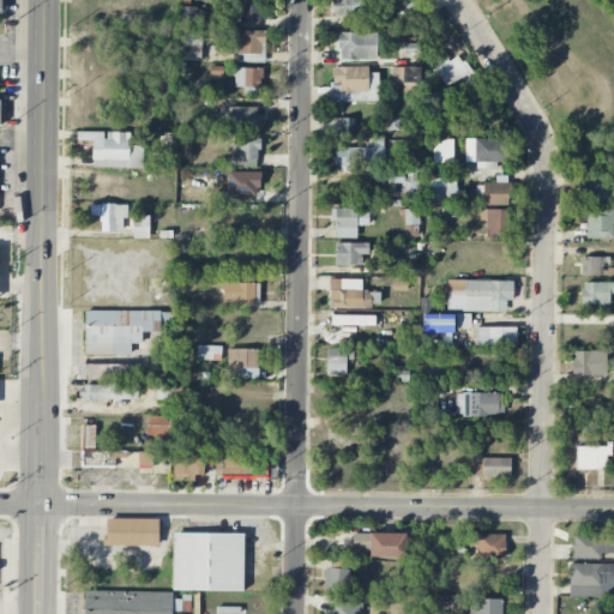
[(260,0),(241,0),(241,23),(260,23),(260,0)]
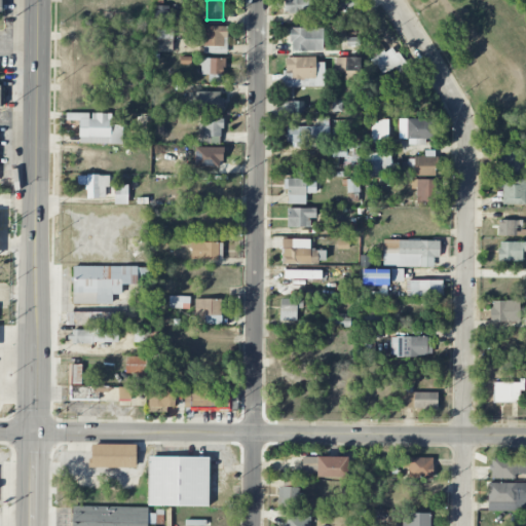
[(311,12),(310,0),(284,0),(285,13),(311,12)]
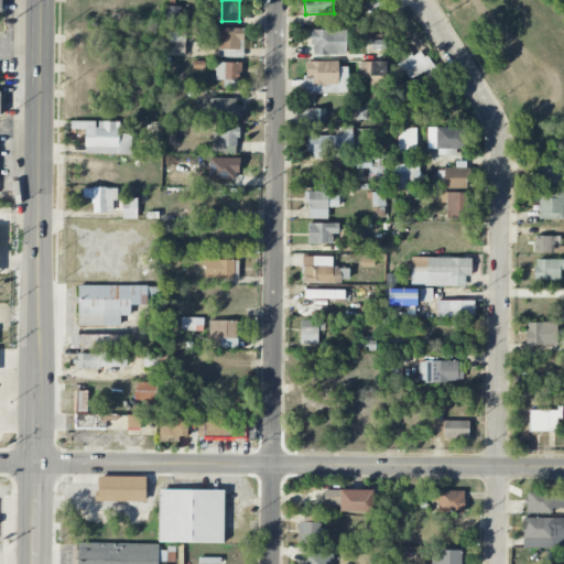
[(358,0),(359,9),(386,8),(384,0),(358,0)]
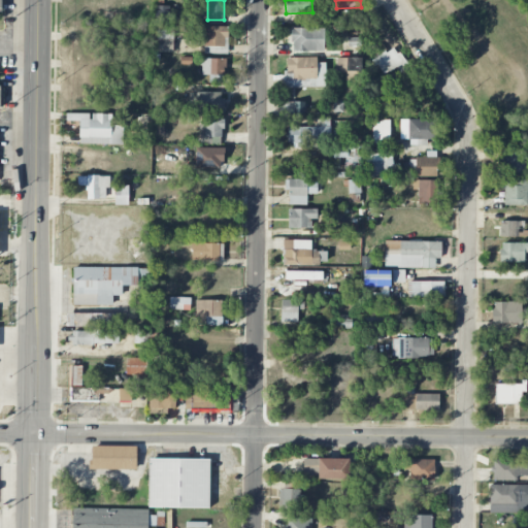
[(155,20),(172,20),(172,6),(156,5),(155,20)]
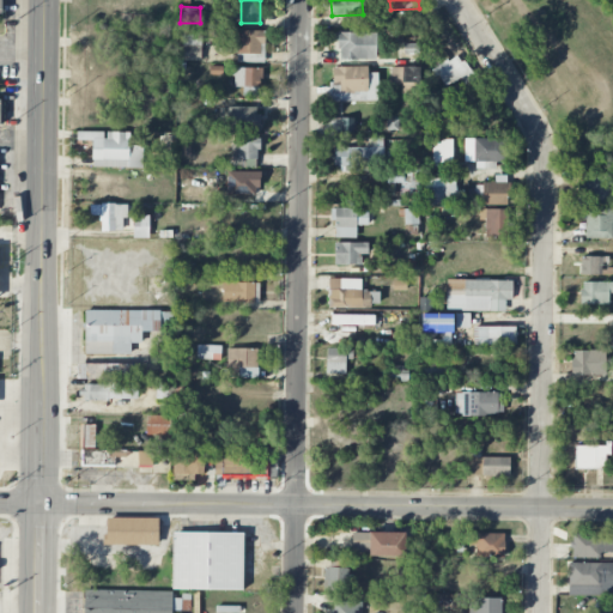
[(265,30),(237,30),(237,62),(265,62),(265,30)]
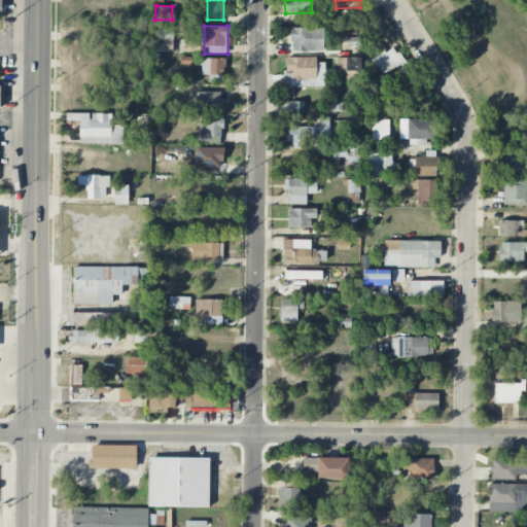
[(323,28),(290,28),(290,51),(323,51),(323,28)]
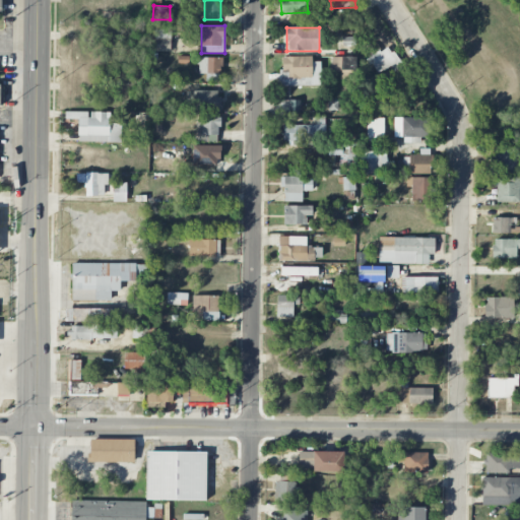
[(171,29),(155,29),(156,51),(171,51),(171,29)]
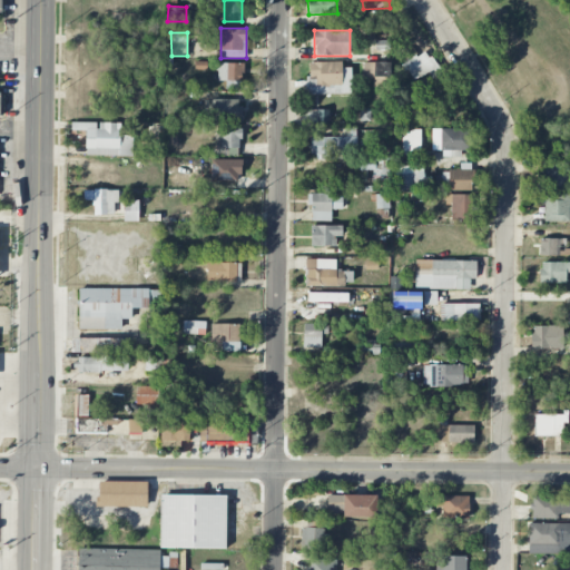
[(440,74),(428,50),(403,62),(413,81),(429,74),(431,78),(440,74)]
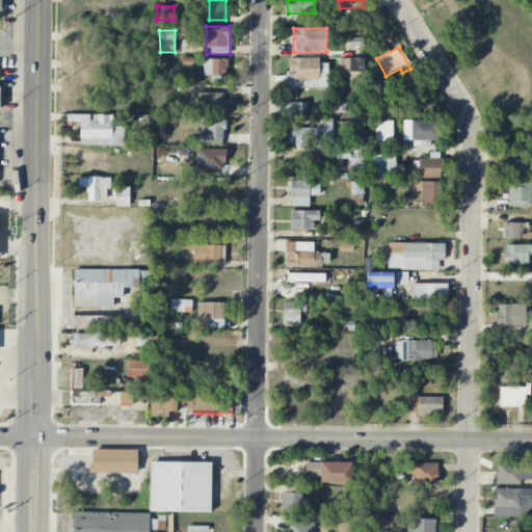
[(288,58),(288,88),(326,87),(326,63),(319,63),(319,57),(288,58)]
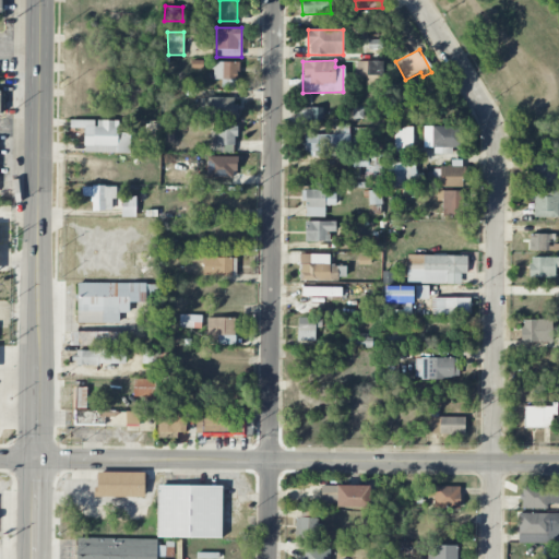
[(237,61),(213,62),(213,79),(222,79),(222,87),(238,87),(237,61)]
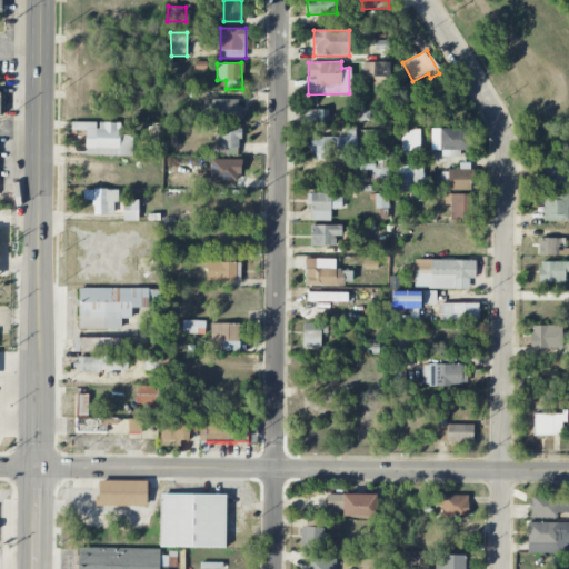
[(363,78),(372,78),(372,87),(390,87),(390,62),(363,62),(363,78)]
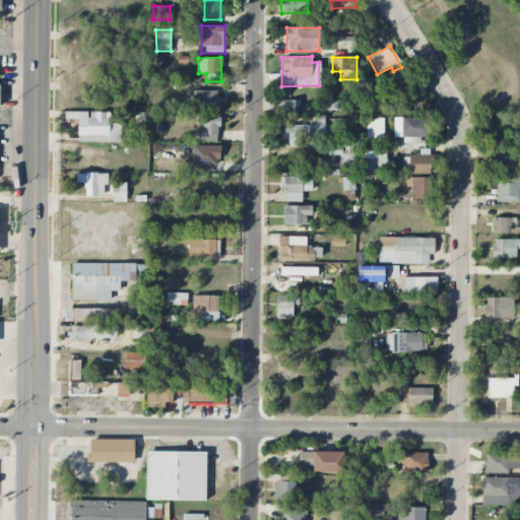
[(220,90),(194,90),(193,111),(219,111),(220,90)]
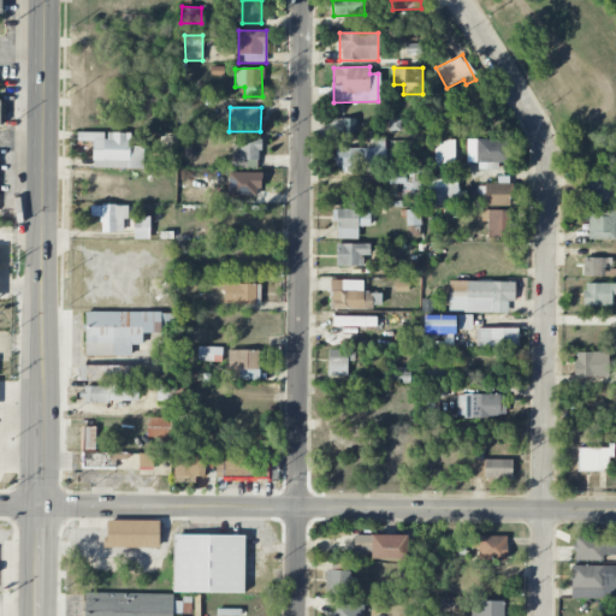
[(355,118),(327,119),(327,134),(356,134),(355,118)]
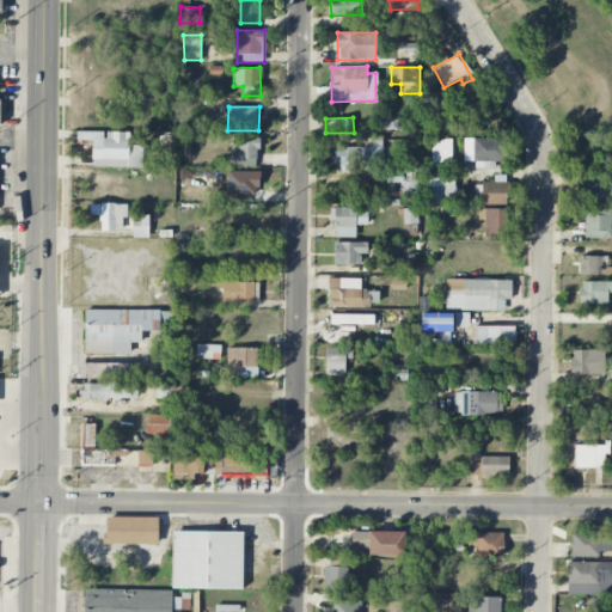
[(130,133),(105,132),(77,132),(77,140),(92,140),(92,166),(142,167),(142,146),(130,146),(130,133)]
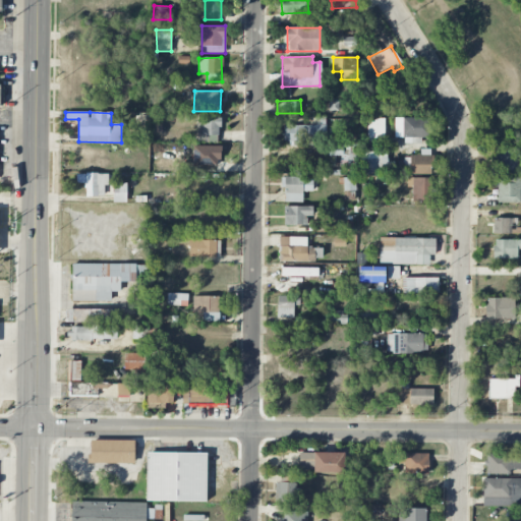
[(219,142),(220,115),(197,115),(197,142),(219,142)]
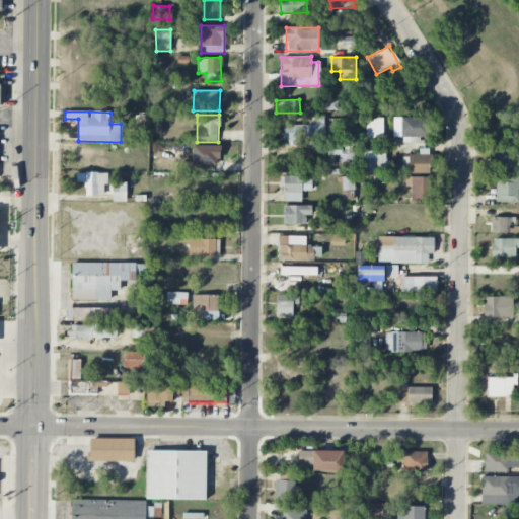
[(283,144),(324,144),(324,117),(314,117),(314,125),(283,125),(283,144)]
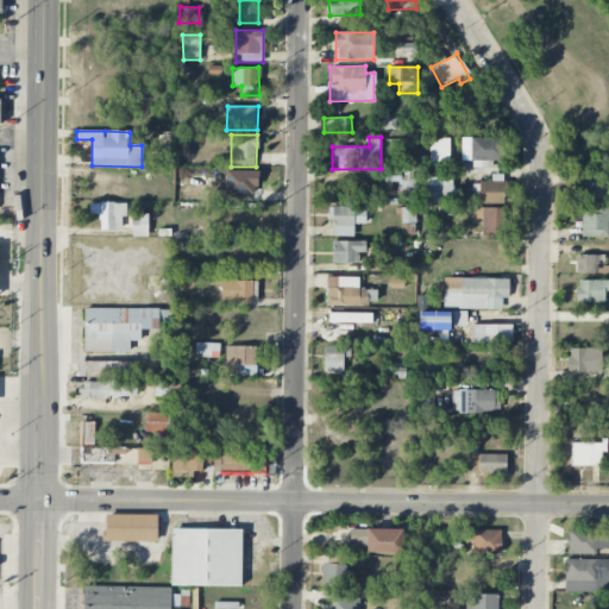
[(503,137),(462,138),(462,161),(503,159),(503,137)]
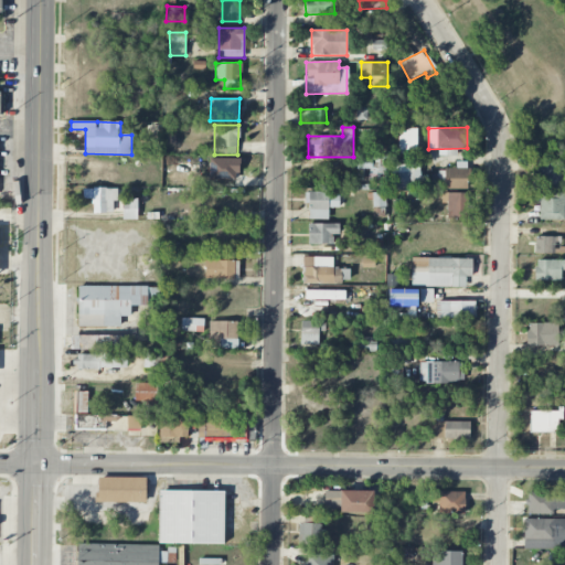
[(416,152),(417,130),(400,129),(398,151),(416,152)]
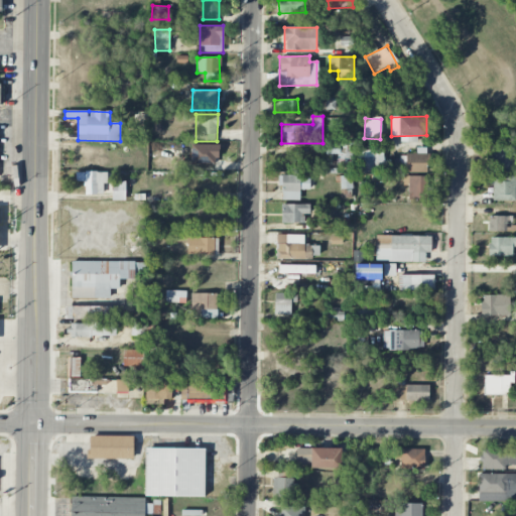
[(352,151),(345,151),(346,142),(335,141),(335,146),(327,145),(327,153),(352,156),(352,151)]
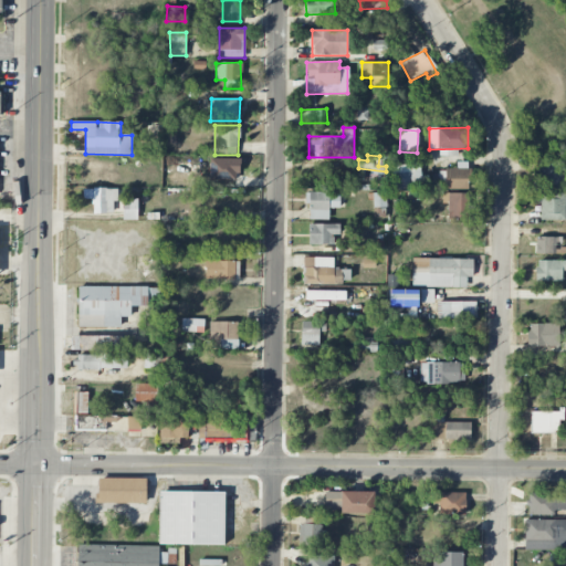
[(534,189),(565,188),(565,180),(565,159),(543,159),(543,167),(533,167),(534,189)]
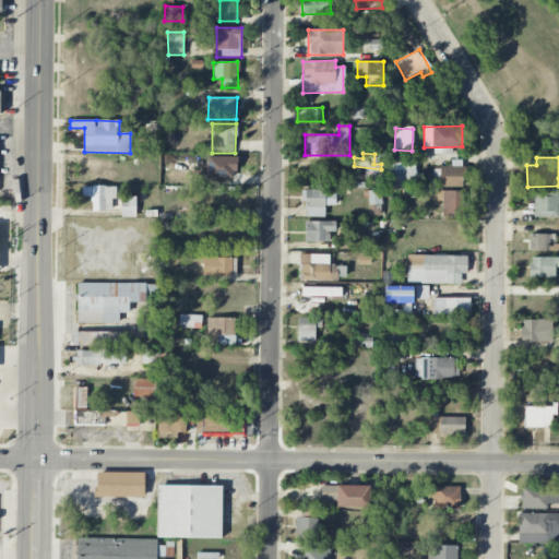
[(423,182),(421,174),(416,175),(414,159),(385,164),(390,188),(423,182)]
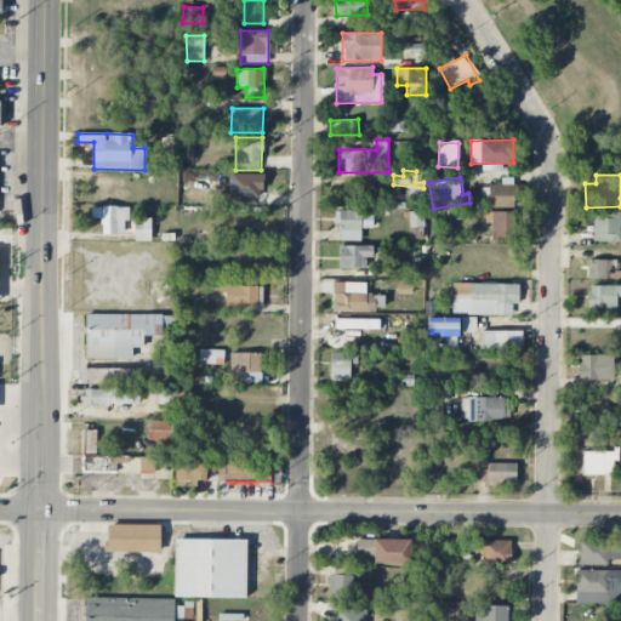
[(91,206),(91,217),(102,217),(102,233),(124,234),(125,221),(129,221),(129,208),(91,206)]
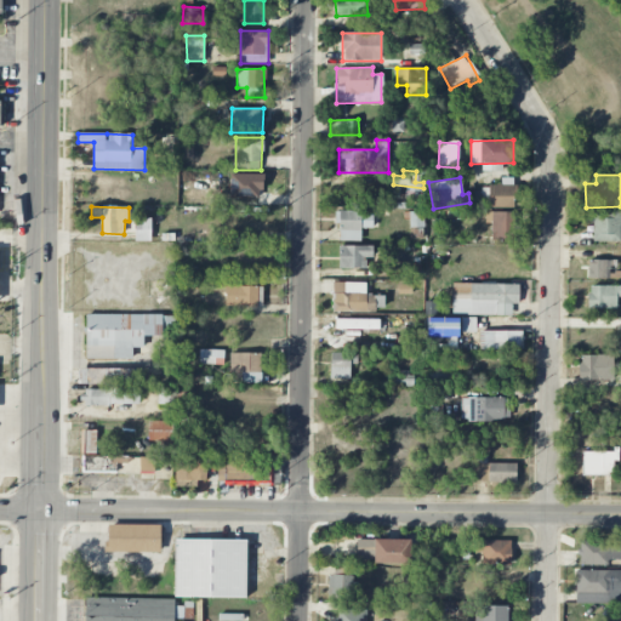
[(360,241),(362,228),(374,228),(374,212),(335,211),(335,223),(340,223),(340,240),(360,241)]
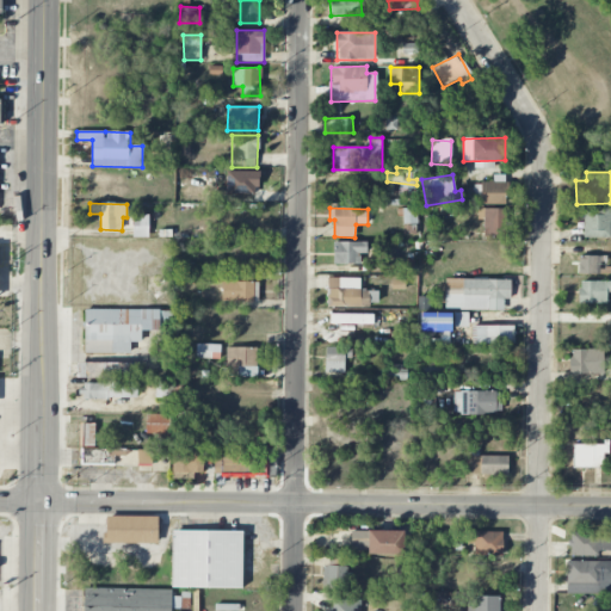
[(403,223),(417,223),(417,208),(403,208),(403,223)]
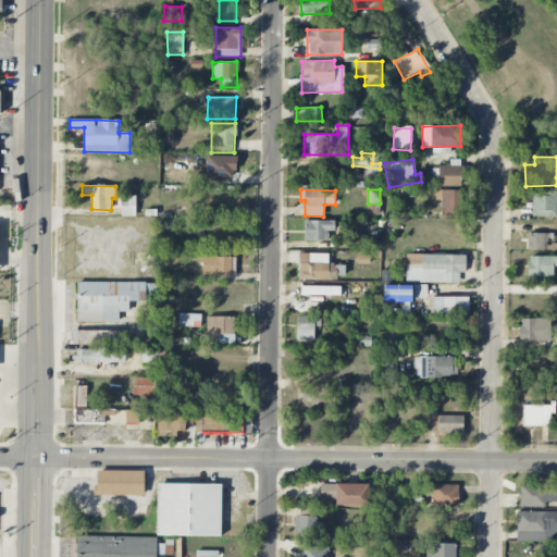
[(461,190),(436,189),(436,200),(442,200),(441,217),(461,217),(461,190)]
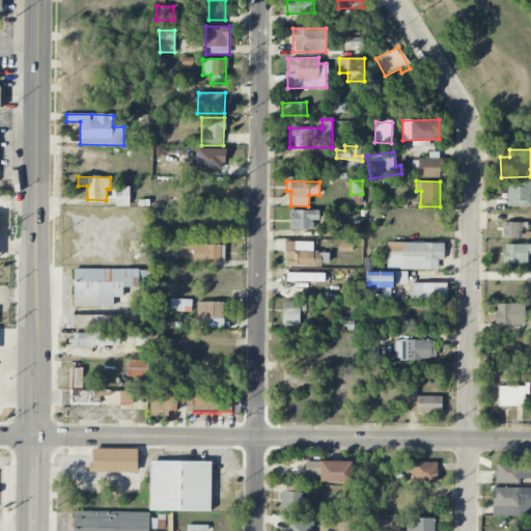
[(530,206),(530,189),(530,180),(507,180),(507,206),(530,206)]
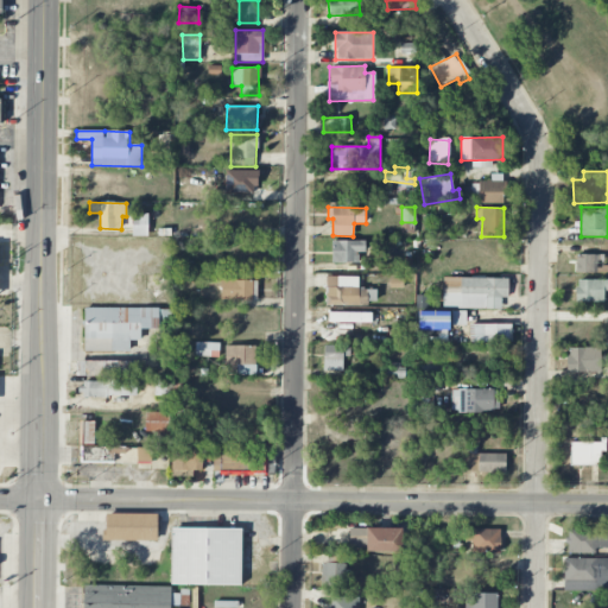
[(147,236),(147,214),(132,214),(132,236),(147,236)]
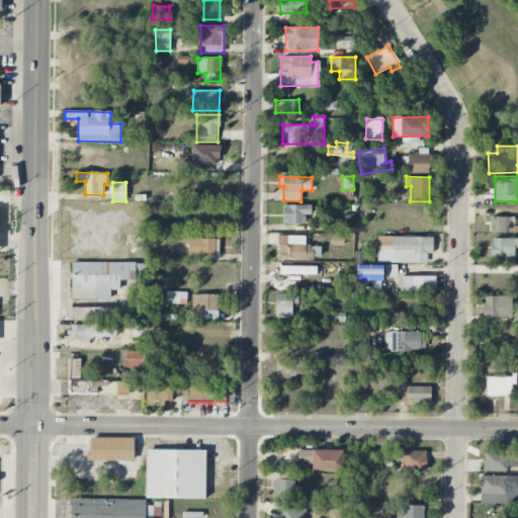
[(283,224),(306,224),(306,214),(312,214),(311,204),(282,205),(283,224)]
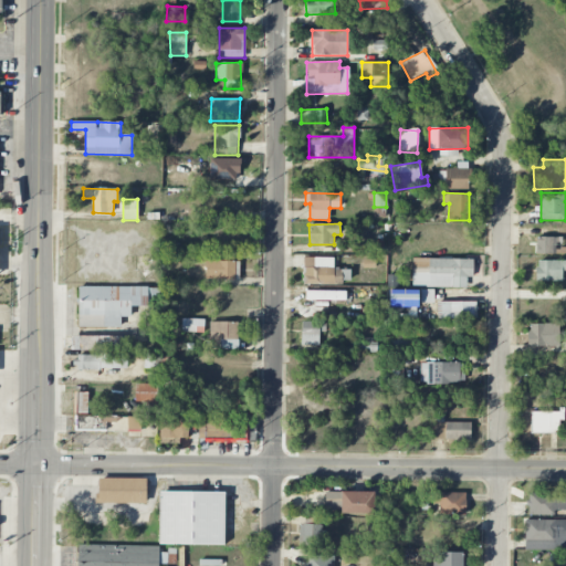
[(564,237),(536,237),(536,253),(564,254),(564,237)]
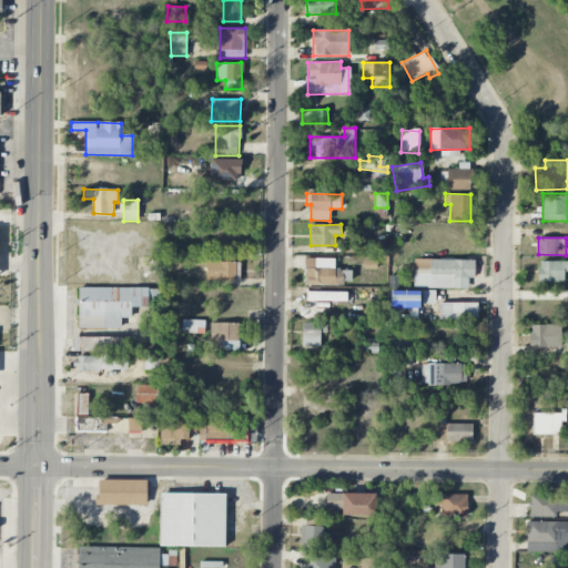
[(335,269),(335,259),(305,257),(304,285),(343,286),(343,269),(335,269)]
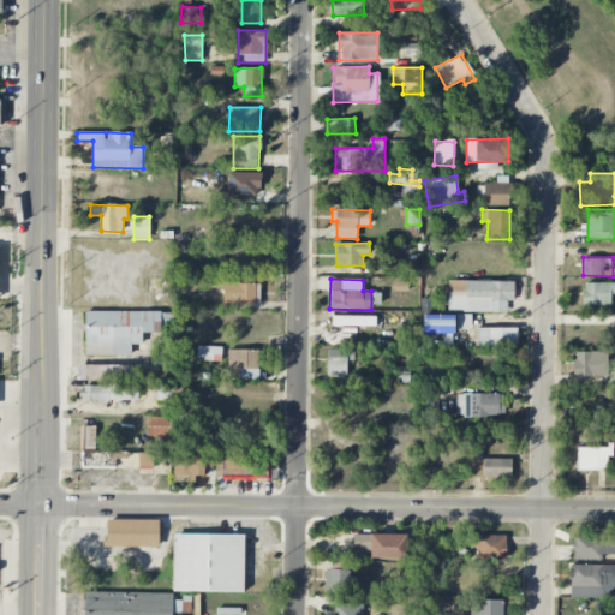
[(160,280),(148,280),(148,293),(160,293),(160,280)]
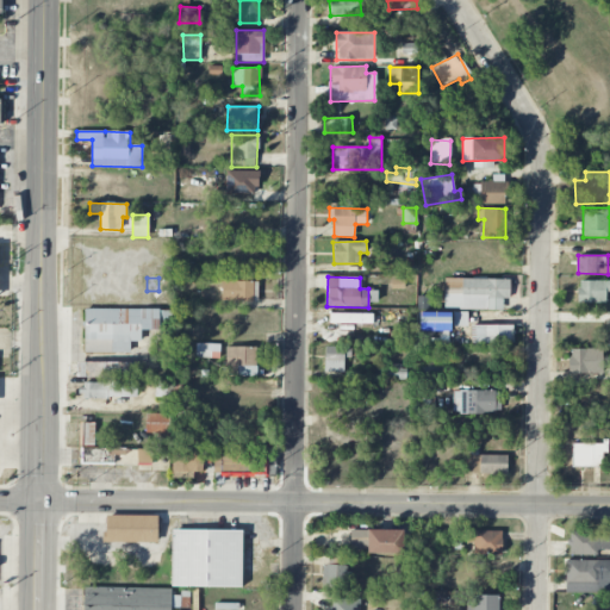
[(444,309),(503,310),(503,298),(510,299),(510,279),(444,278),(444,309)]
